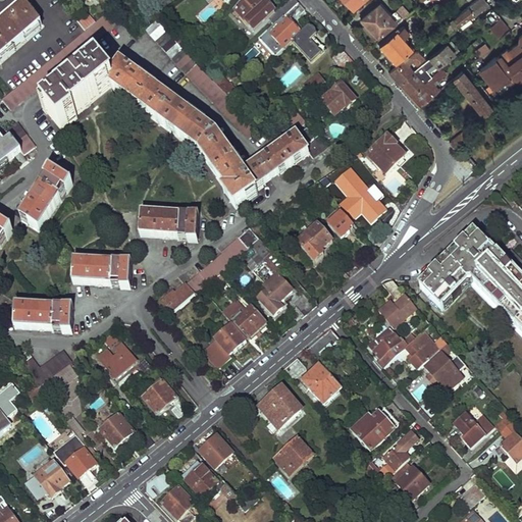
[(250,0),(236,13),(254,33),(275,13),(262,0),(250,0)]
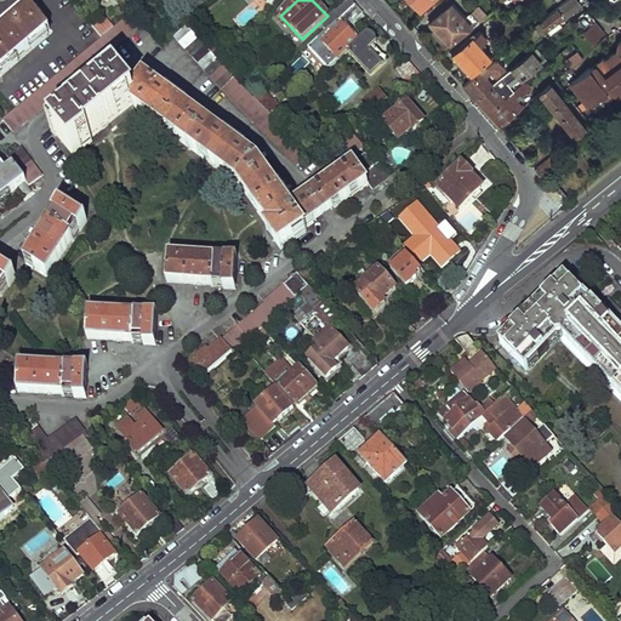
[(346,0),(322,24),(329,32),(341,20),(355,7),(349,0),(346,0)]
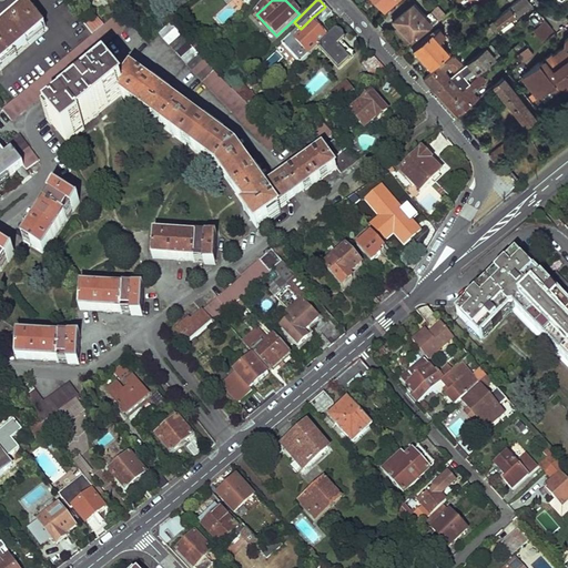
[(375,0),(384,9),(394,0),(375,0)]
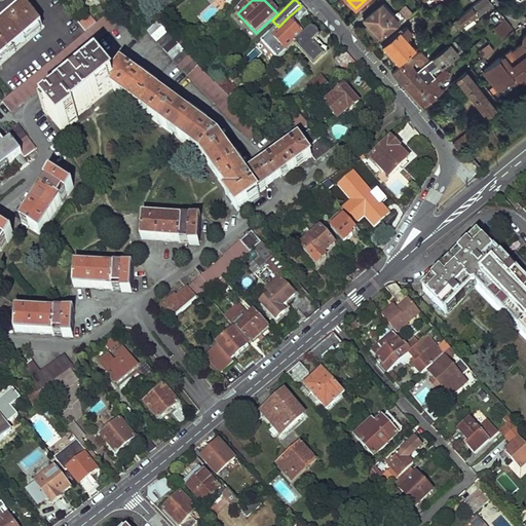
[(491,4),(488,0),(479,0),(473,5),(456,20),(462,25),(467,31),(477,22),(472,16),(478,11),(479,13),(491,4)]
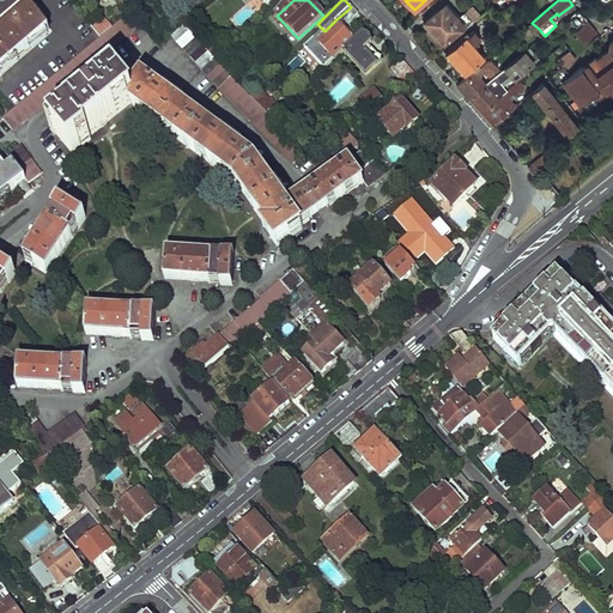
[(429,26),(443,43),(469,19),(463,13),(459,18),(444,4),(425,22),(429,26)]
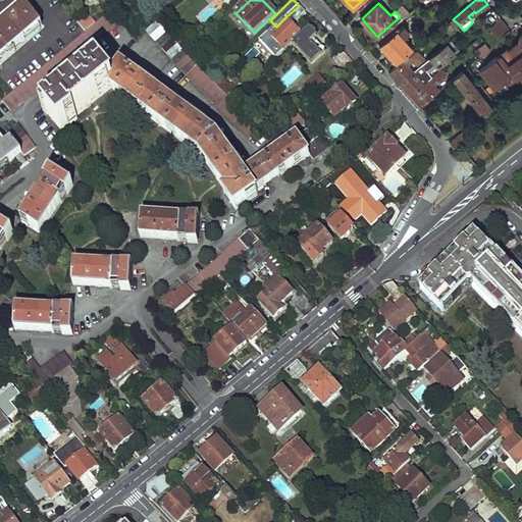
[(0,61),(42,25),(25,6),(0,29),(0,28),(0,61)]
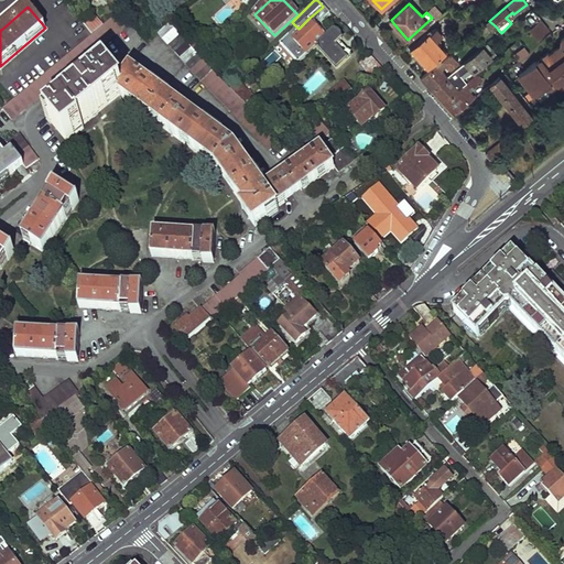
[(310,18),(315,24),(329,12),(323,7),(310,18)]
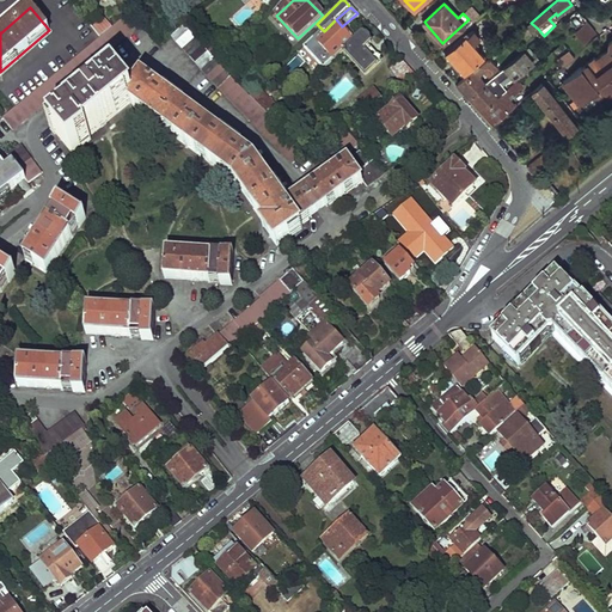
[(565,20),(575,32),(587,23),(577,11),(565,20)]
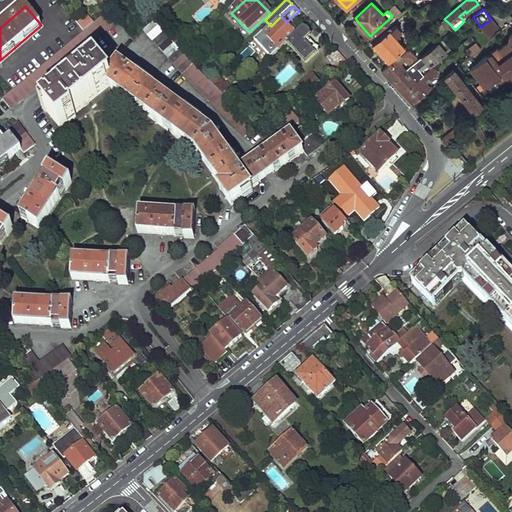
[(3,98),(11,109),(118,22),(109,12),(101,18),(84,32),(3,98)]
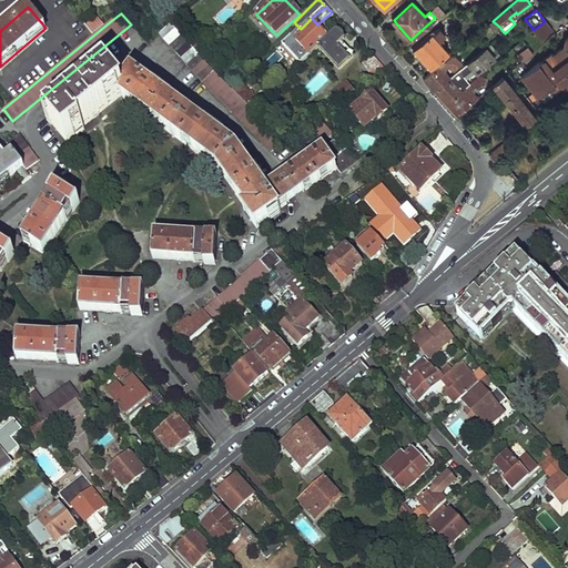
[(94,33),(103,21),(91,13),(83,26),(94,33)]
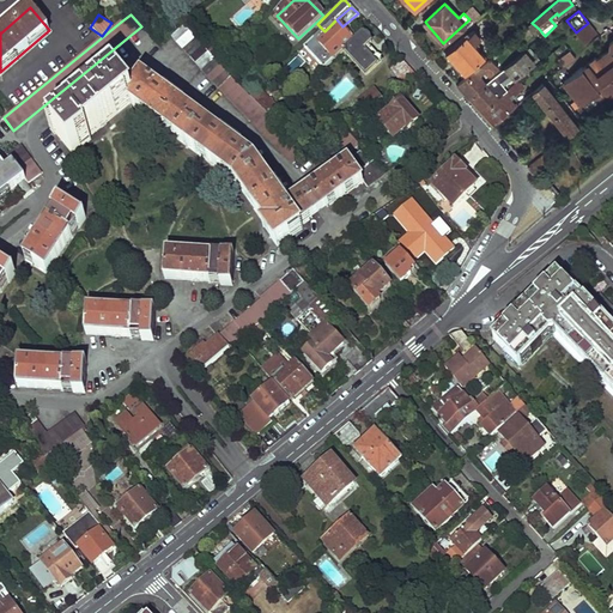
[(588,23),(576,32),(575,32),(584,44),(598,34),(588,23)]
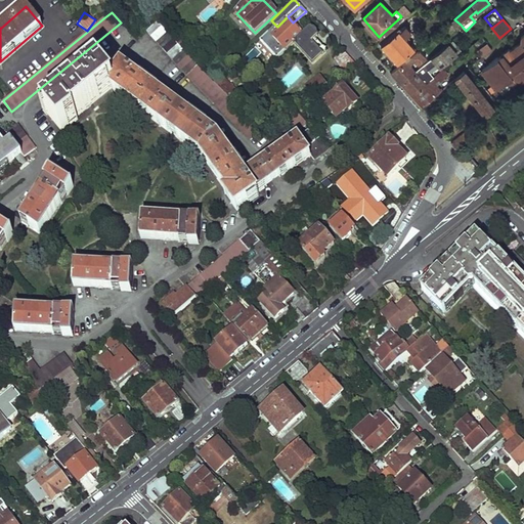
[(363,26),(375,40),(379,37),(366,23),(363,26)]
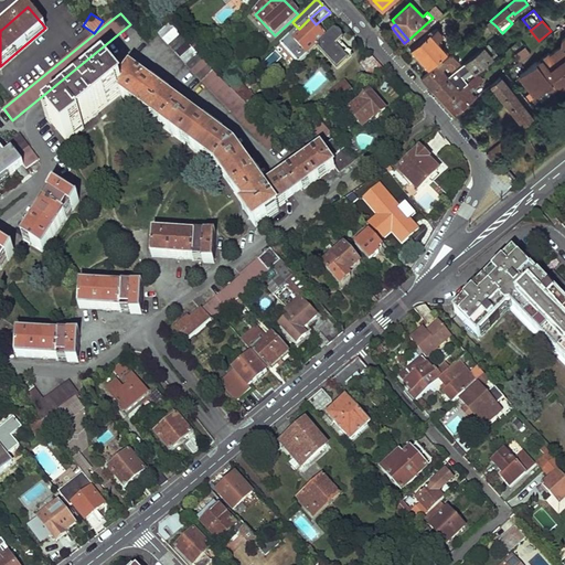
[(159,35),(272,153),(280,142),(252,112),(232,91),(195,54),(170,25),(159,35)]
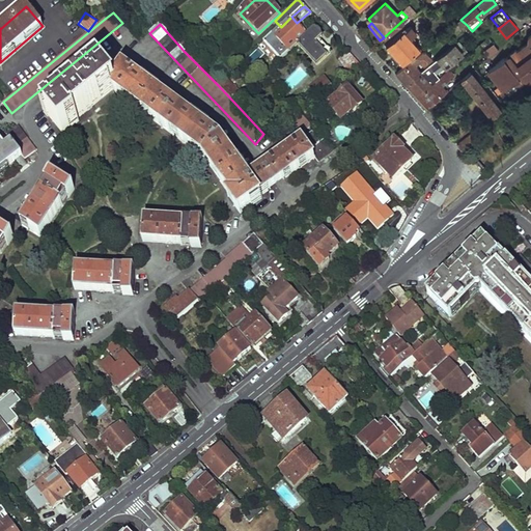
[(269,45),(274,52),(282,45),(290,54),(298,47),(305,39),(290,24),(269,45)]
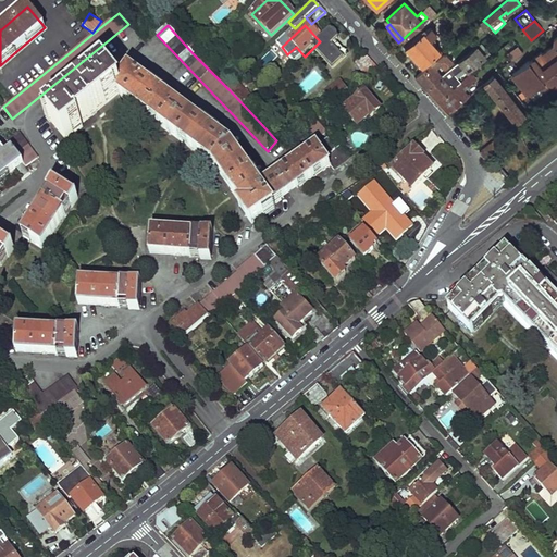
[(491,37),(494,41),(508,29),(504,25),(491,37)]
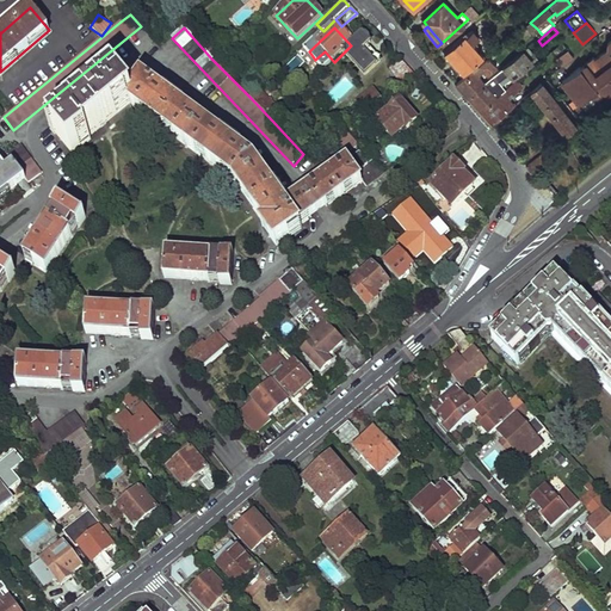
[(471,31),(466,37),(473,45),(479,38),(471,31)]
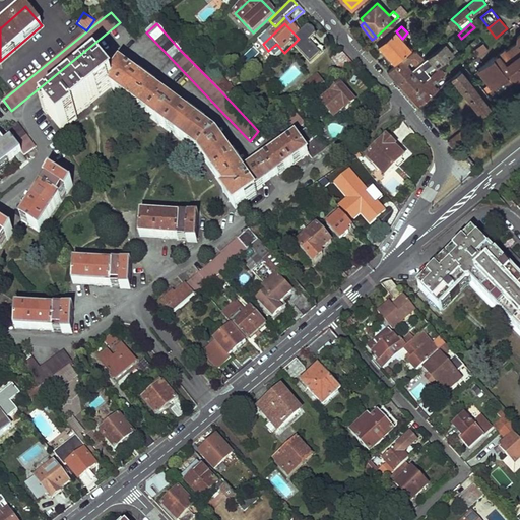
[(297,59),(307,69),(323,54),(312,41),(315,39),(308,30),(299,39),(291,46),(301,56),(297,59)]
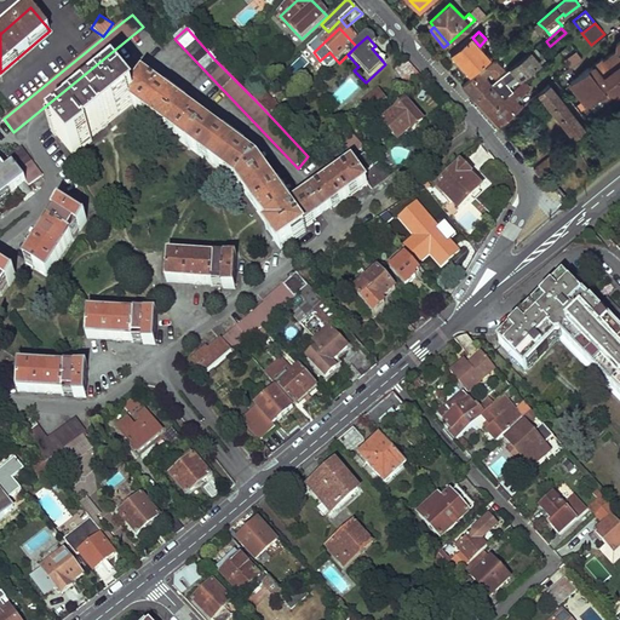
[(451,53),(472,78),(492,61),(480,46),(472,38),(471,36),(451,53)]
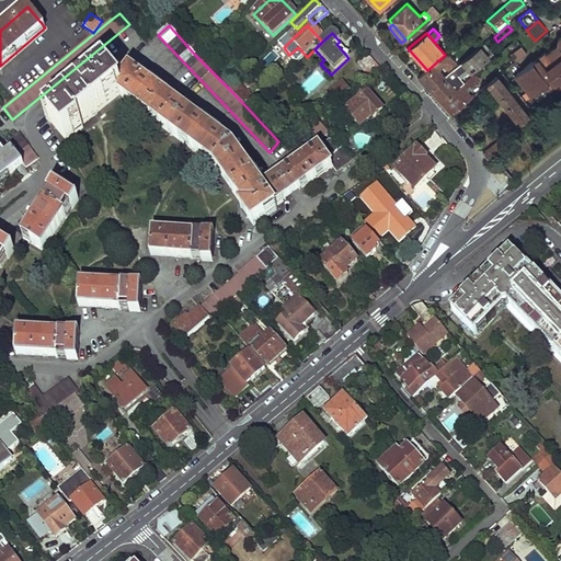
[(560,36),(558,39),(558,45),(547,55),(546,53),(534,63),(533,61),(515,75),(530,93),(539,86),(542,88),(549,83),(557,83),(557,81),(560,81),(560,36)]
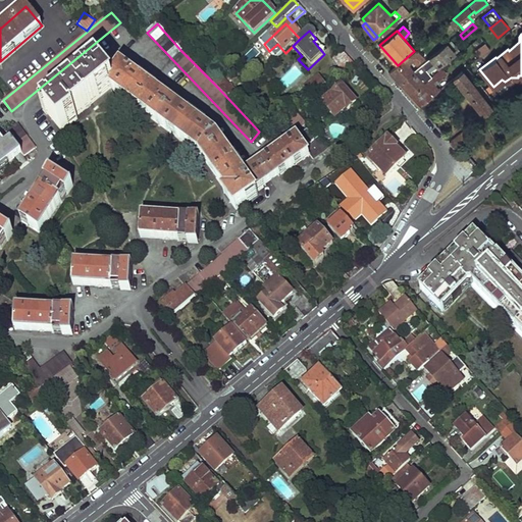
[(416,50),(419,53),(433,40),(431,38),(416,50)]
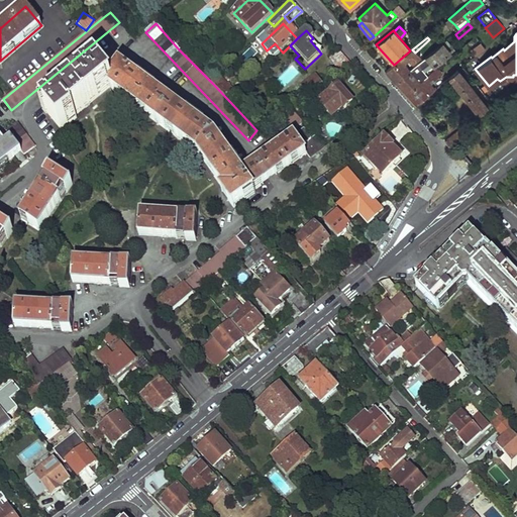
[(476,56),(486,47),(481,40),(471,48),(476,56)]
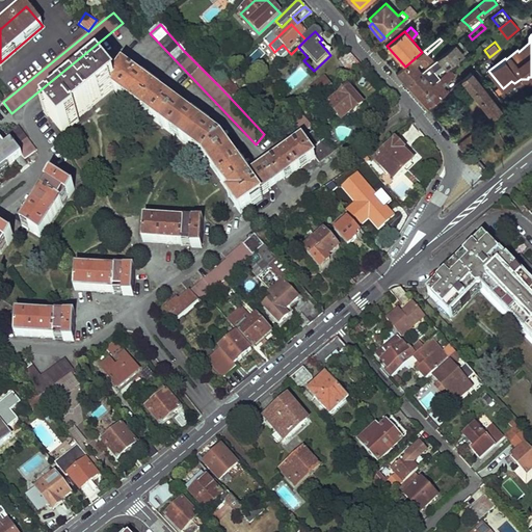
[(413,91),(418,96),(439,80),(431,71),(440,62),(446,69),(462,55),(455,46),(422,73),(407,85),(413,91)]
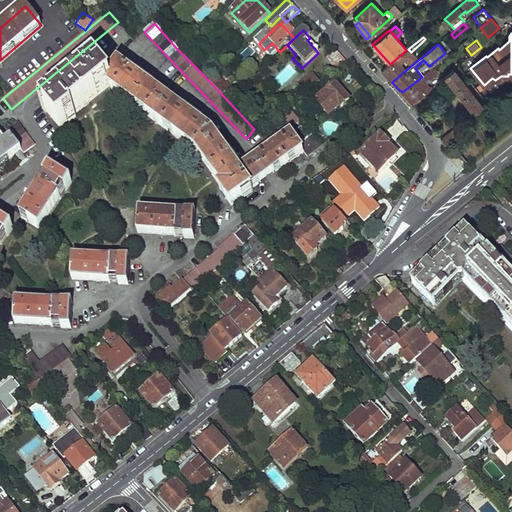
[(387,76),(392,82),(406,70),(400,64),(404,61),(407,64),(415,57),(411,52),(408,49),(406,50),(390,64),(382,71),(387,76)]
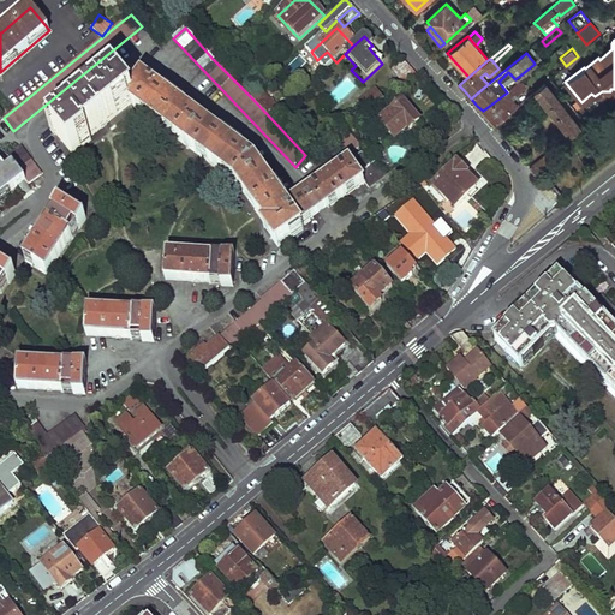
[(390,72),(404,88),(419,79),(404,63),(390,72)]
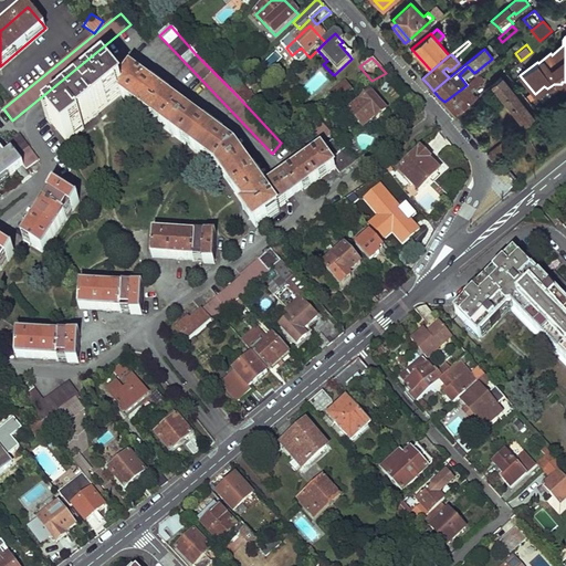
[(49,121),(67,144),(85,130),(83,127),(119,98),(218,169),(252,217),(249,219),(255,228),(280,211),(279,209),(290,201),(335,170),(338,174),(355,160),(345,152),(329,160),(322,152),(276,184),(265,190),(237,150),(219,137),(221,134),(215,128),(211,133),(166,98),(168,95),(161,90),(158,93),(133,75),(122,88),(108,72),(87,90),(85,86),(74,94),(77,97),(49,121)]
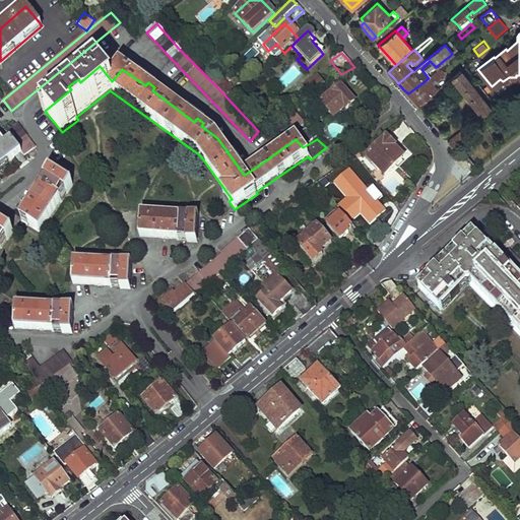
[(450,79),(481,115),(491,108),(460,71),(450,79)]
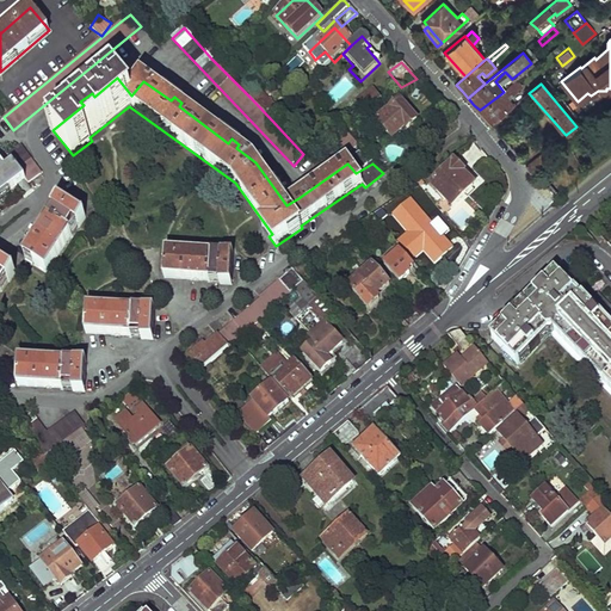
[(272,121),(279,112),(259,91),(251,98),(272,121)]
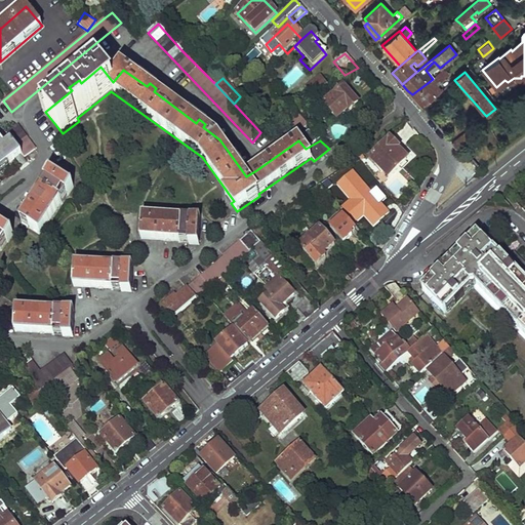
[(306,88),(313,98),(328,87),(321,78),(306,88)]
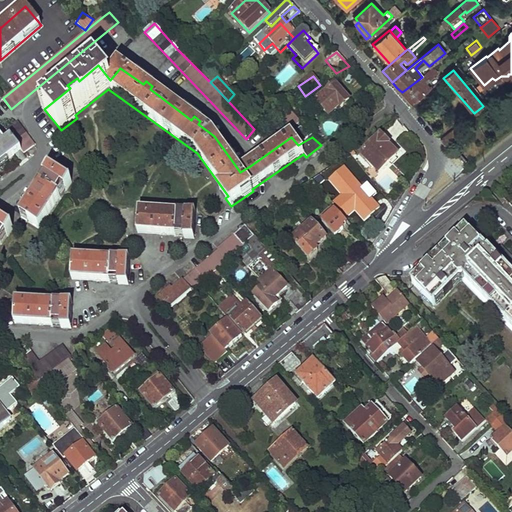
[(407,99),(412,104),(425,92),(419,85),(425,80),(422,77),(402,92),(407,99)]
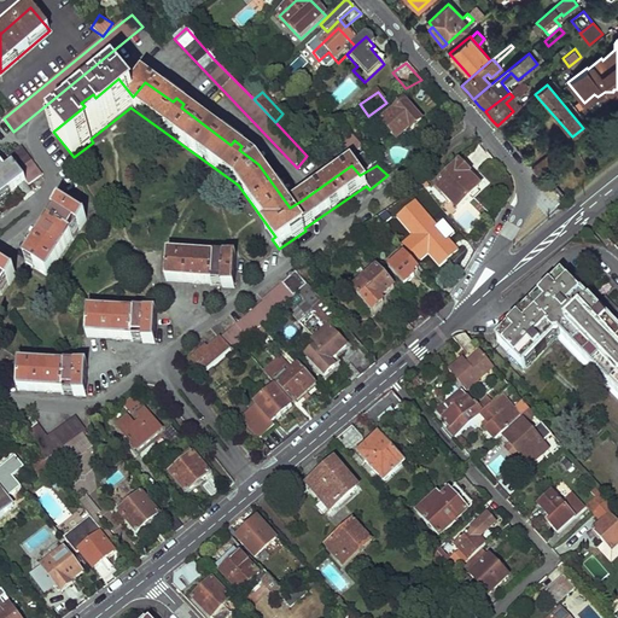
[(374,129),(390,147),(402,136),(404,138),(423,123),(404,103),(374,129)]
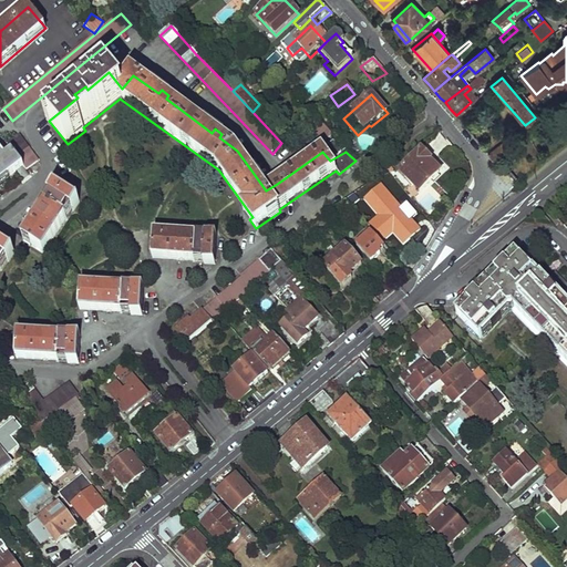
[(307,130),(318,147),(331,136),(317,122),(307,130)]
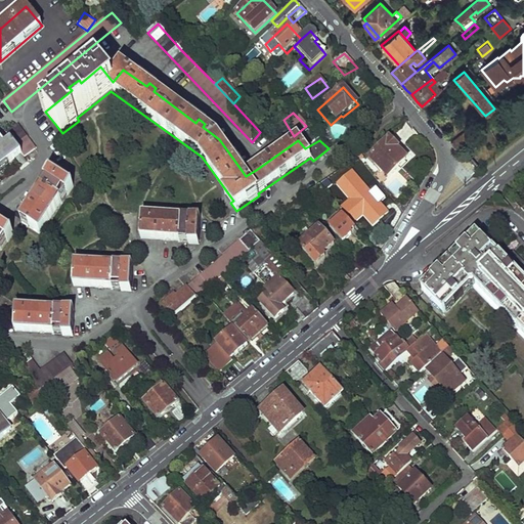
[(23,156),(25,158),(35,150),(17,126),(7,134),(14,144),(23,156)]
